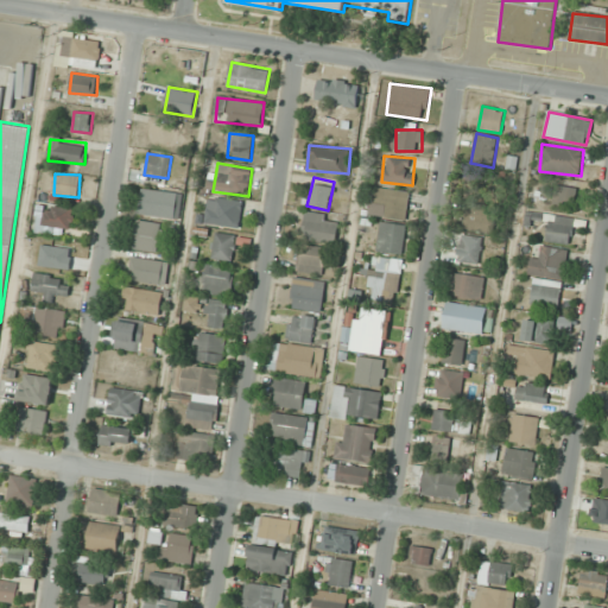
[(551,203),(574,209),(580,190),(556,184),(551,203)]
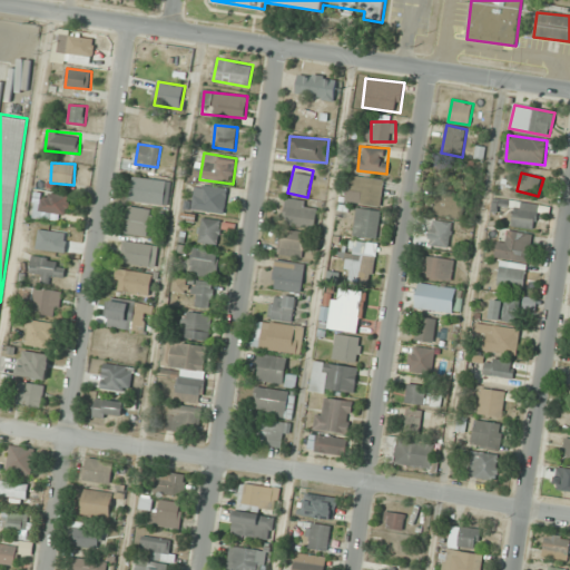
[(167,206),(170,182),(134,176),(130,200),(167,206)]
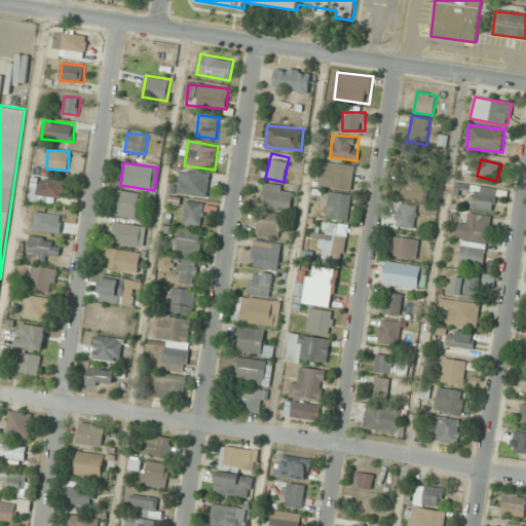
[(354,165),(325,162),(324,175),(333,176),(332,188),(352,190),(354,165)]
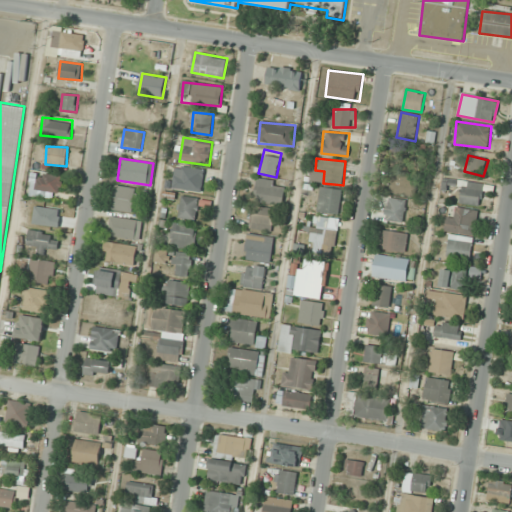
[(201,194),(206,170),(177,164),(172,187),(201,194)]
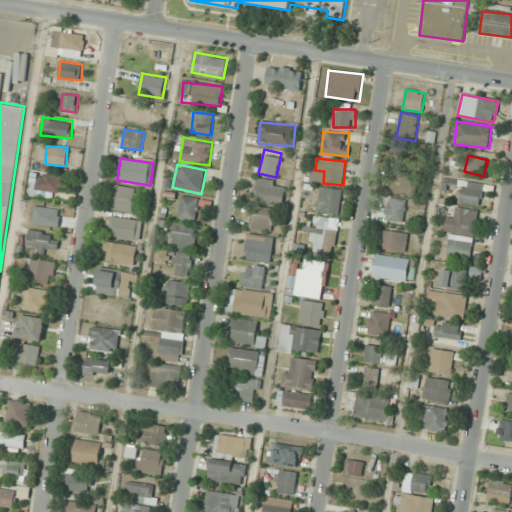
[(389,192),(415,197),(419,175),(393,170),(389,192)]
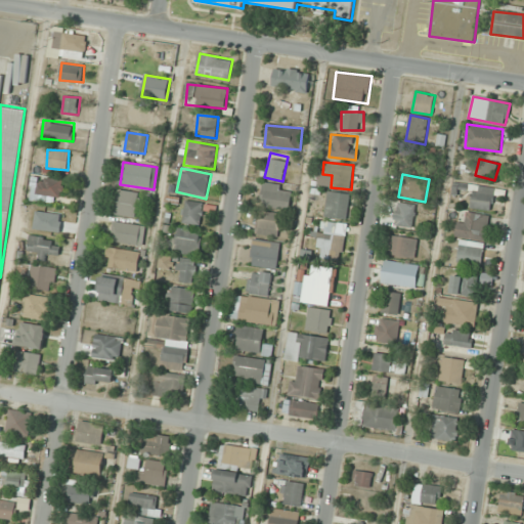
[(64,180),(33,176),(30,200),(61,204),(64,180)]
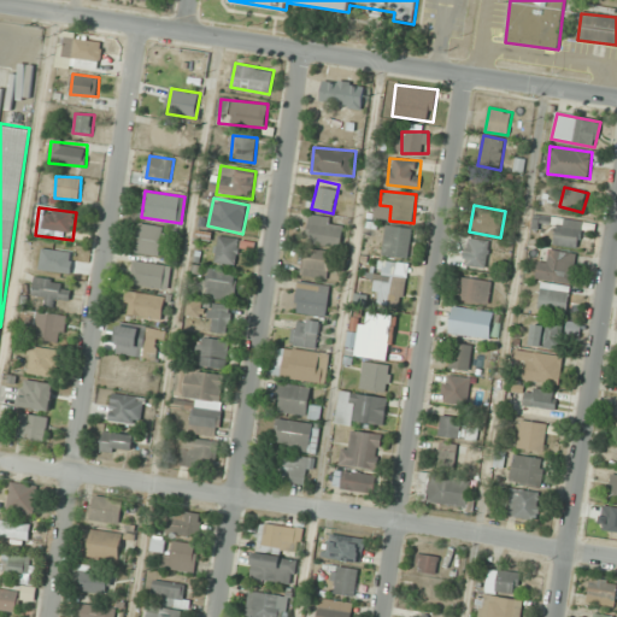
[(344,219),(310,216),(306,242),(341,247),(344,219)]
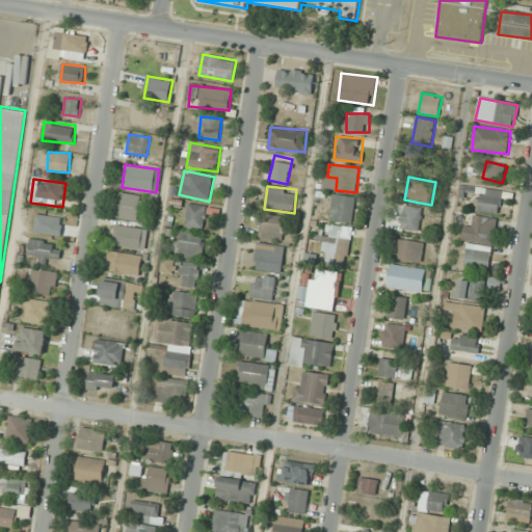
[(480,212),(502,212),(502,190),(480,190),(480,212)]
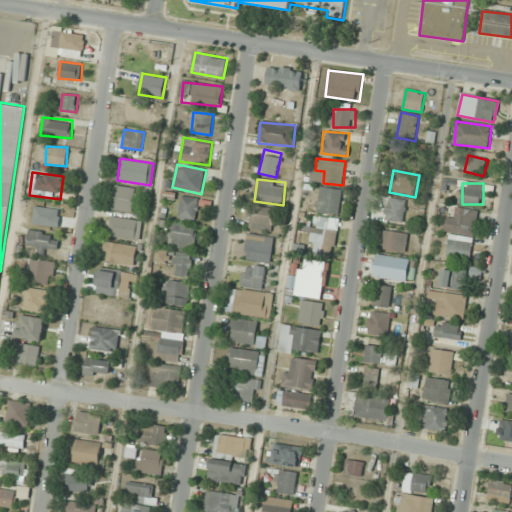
[(112,209),(133,213),(137,188),(116,185),(112,209)]
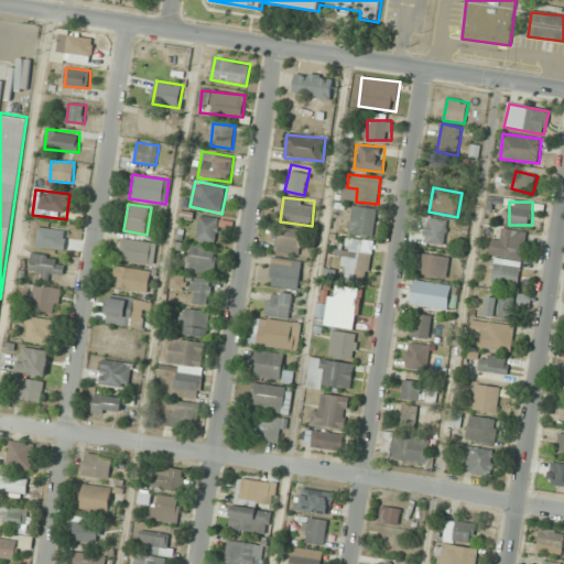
[(349,232),(373,237),(378,209),(354,205),(349,232)]
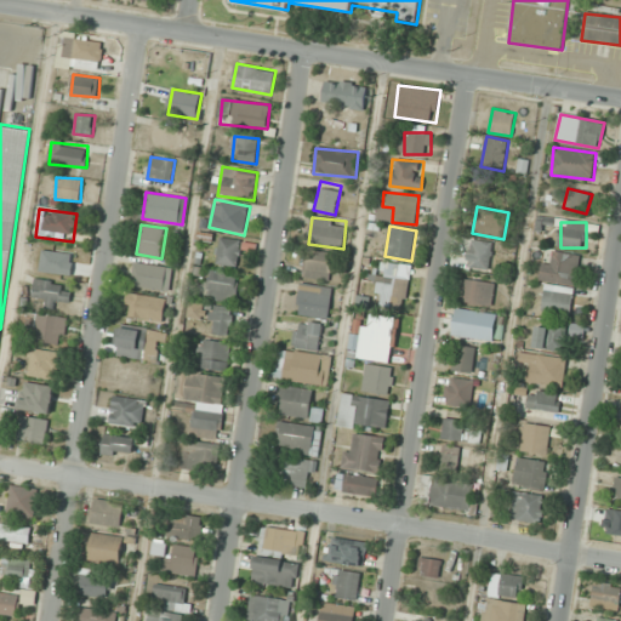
[(239,267),(241,239),(220,238),(217,265),(239,267)]
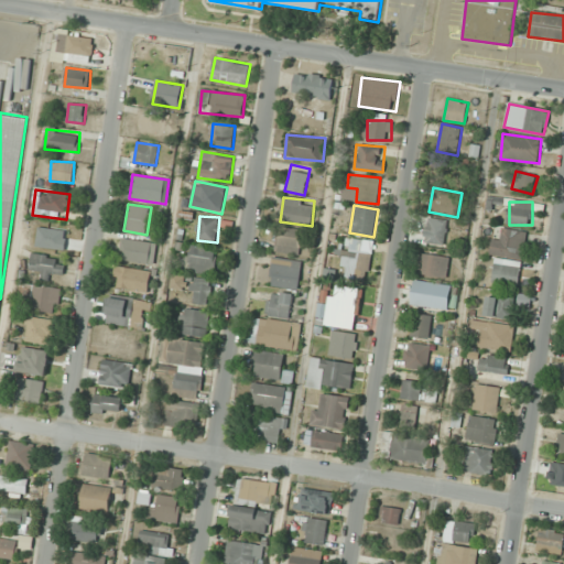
[(448,219),(427,217),(424,245),(445,247),(448,219)]
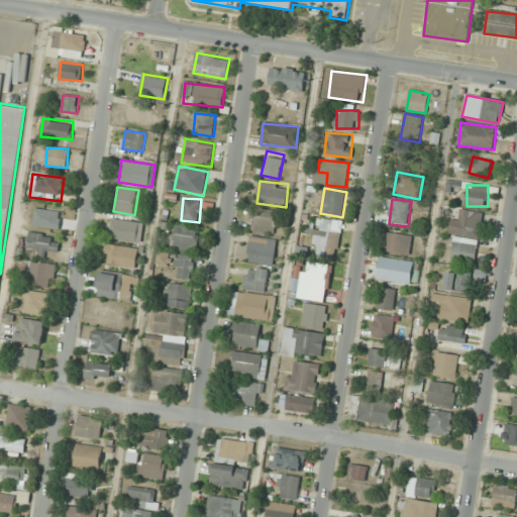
[(252,231),(275,234),(278,211),(256,208),(252,231)]
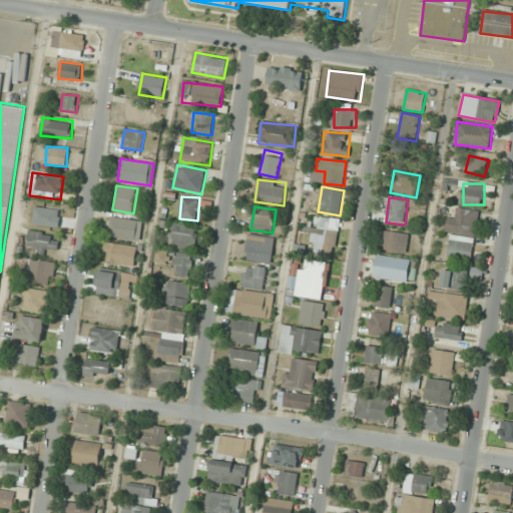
[(456,218),(447,217),(446,232),(478,233),(478,209),(456,209),(456,218)]
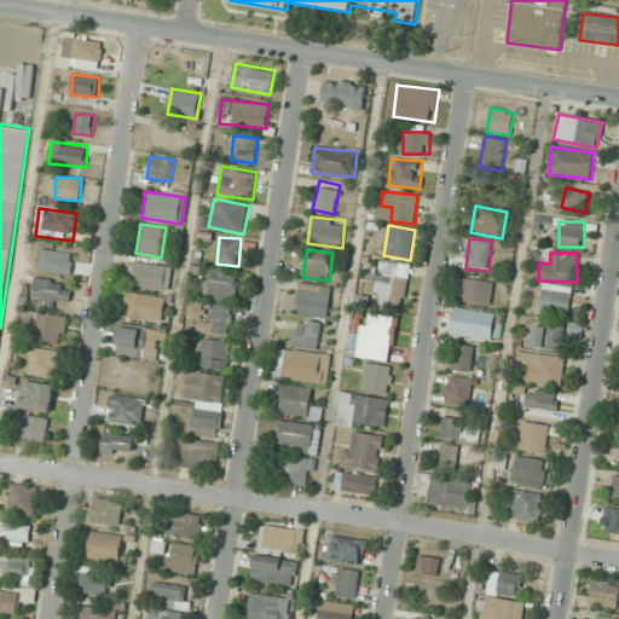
[(169,290),(172,266),(134,261),(131,285),(169,290)]
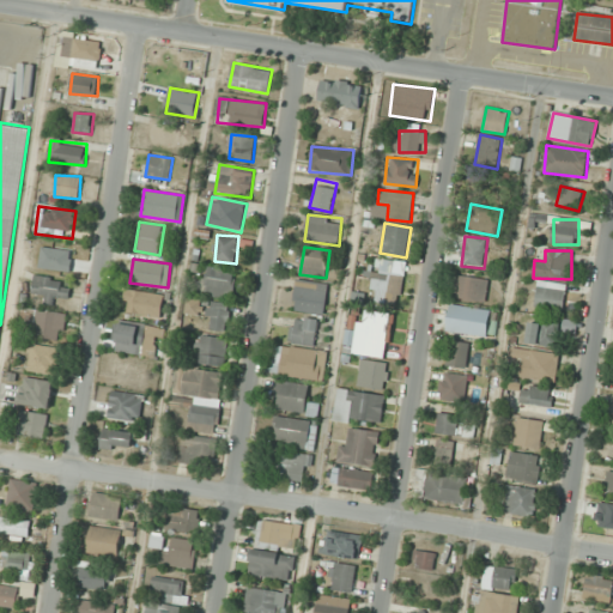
[(393,273),(395,261),(376,259),(370,301),(399,304),(404,274),(393,273)]
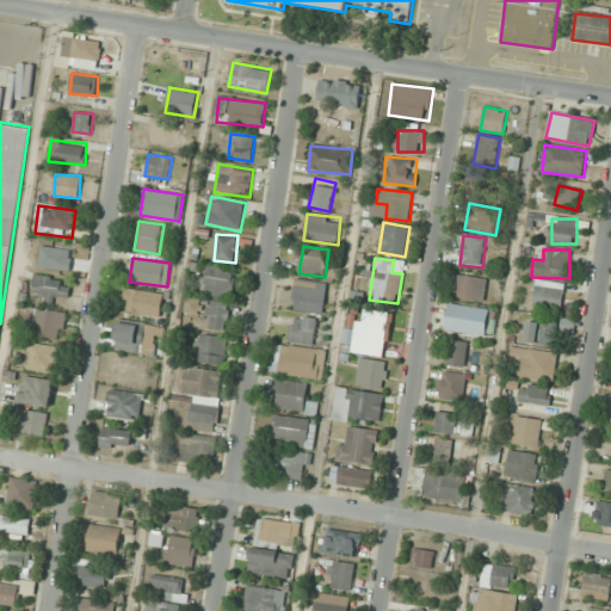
[(233,297),(236,270),(207,266),(203,295),(233,297)]
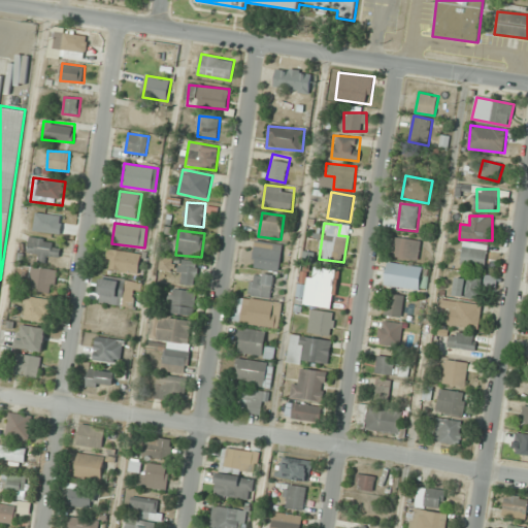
[(422,240),(394,237),(392,257),(419,260),(422,240)]
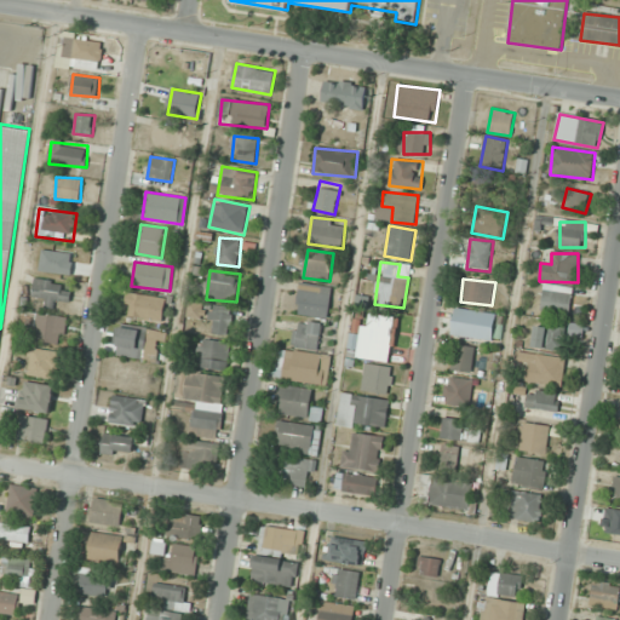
[(35,305),(57,305),(57,302),(73,302),(73,282),(35,282),(35,305)]
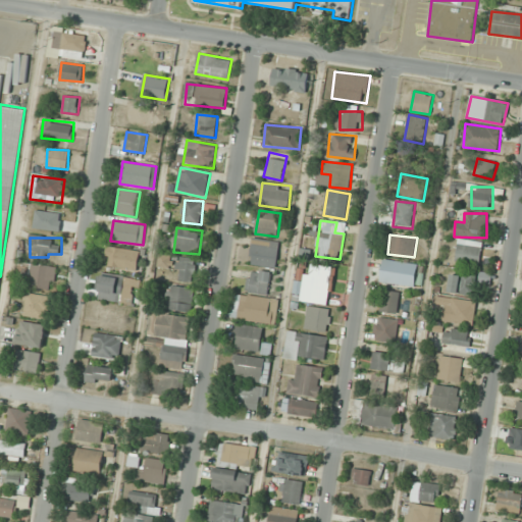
[(279,241),(252,239),(249,265),(276,268),(279,241)]
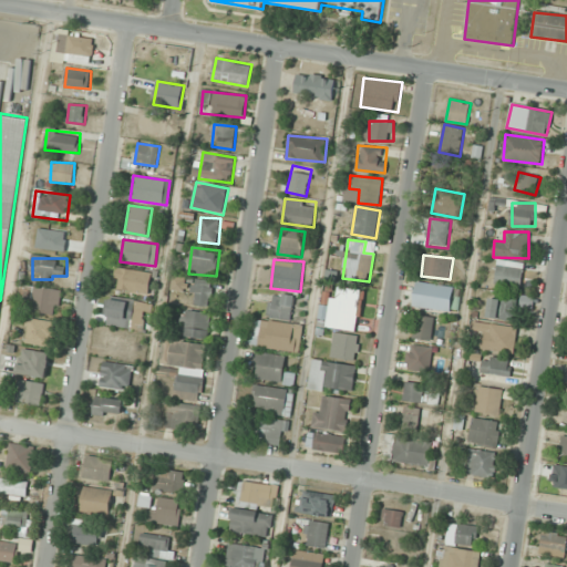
[(496,287),(523,287),(523,263),(496,263),(496,287)]
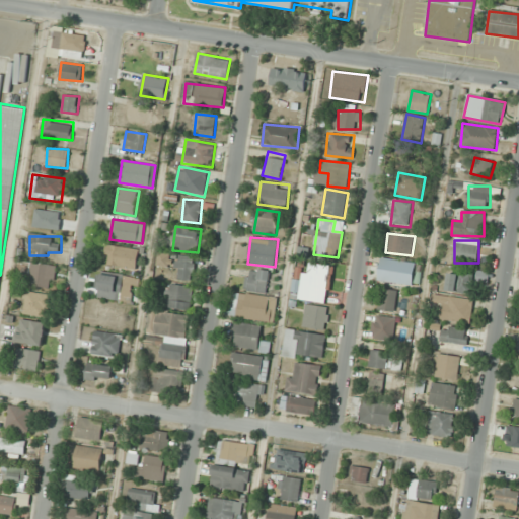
[(136,270),(140,250),(108,244),(105,264),(136,270)]
